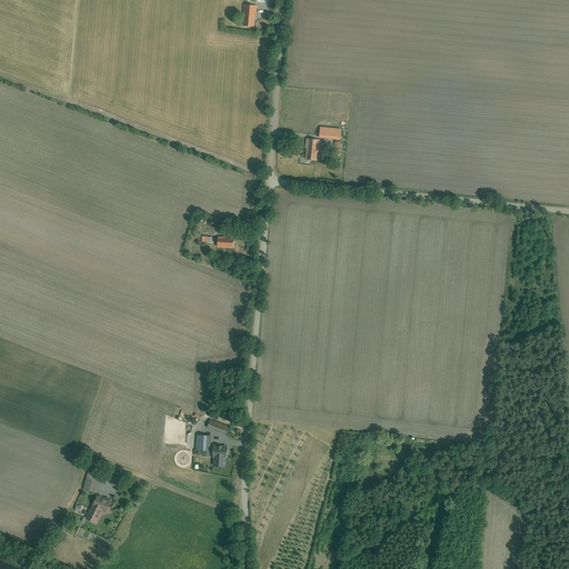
[(242,25),(253,27),(256,6),(245,5),(242,25)]
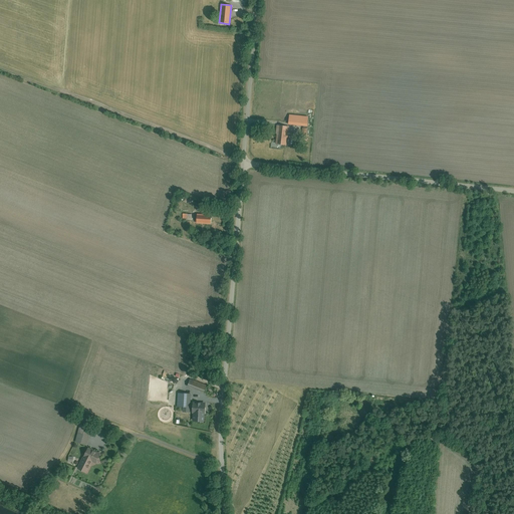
[(308,116),(289,114),(288,124),(307,126),(308,116)]
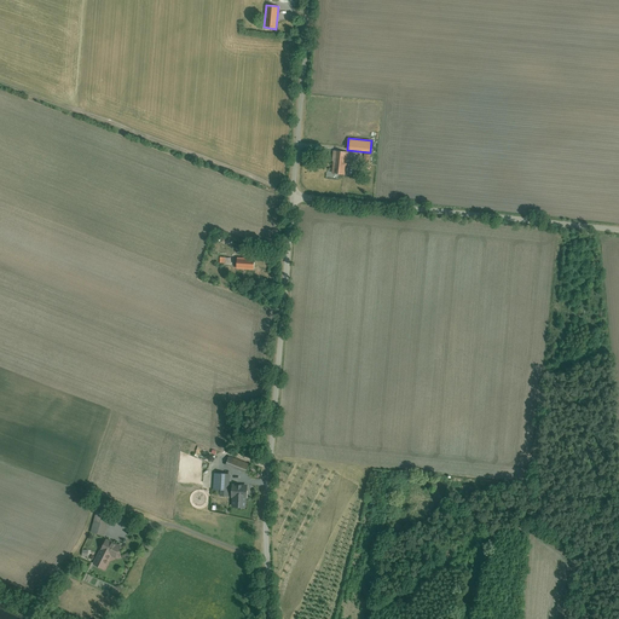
[(347,152),(331,151),(330,173),(346,174),(347,152)]
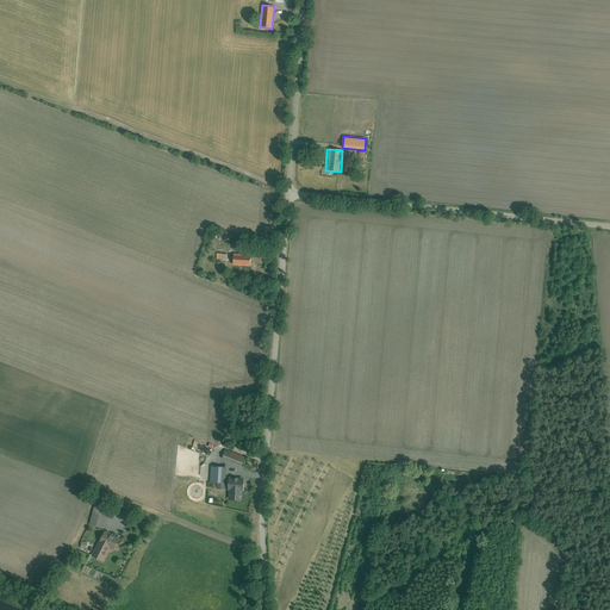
[(251,255),(236,254),(235,265),(251,265),(251,255)]
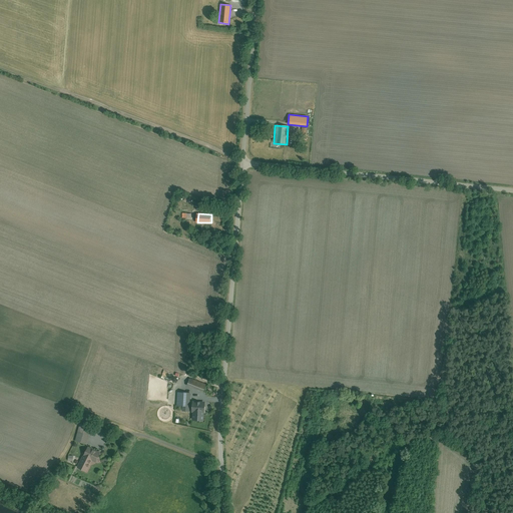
[(178,392),(176,407),(187,408),(188,393),(178,392)]
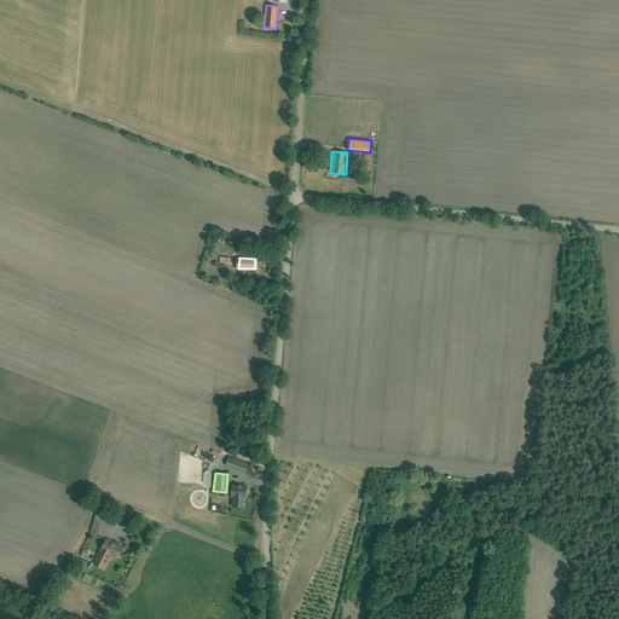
[(248,484),(232,482),(231,507),(247,508),(248,484)]
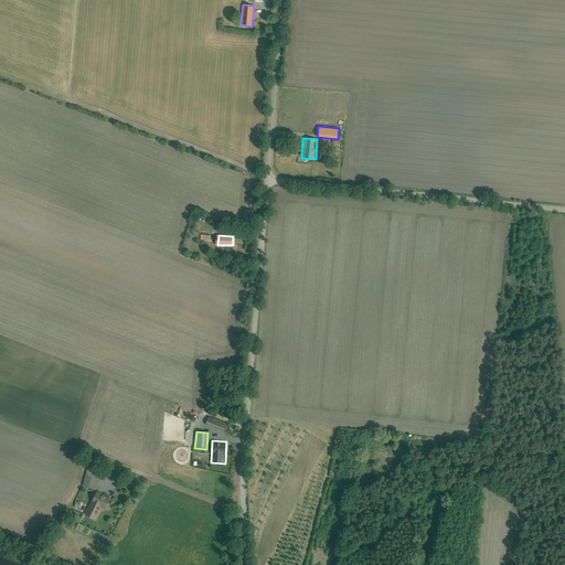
[(96,476),(83,472),(81,483),(94,487),(96,476)]
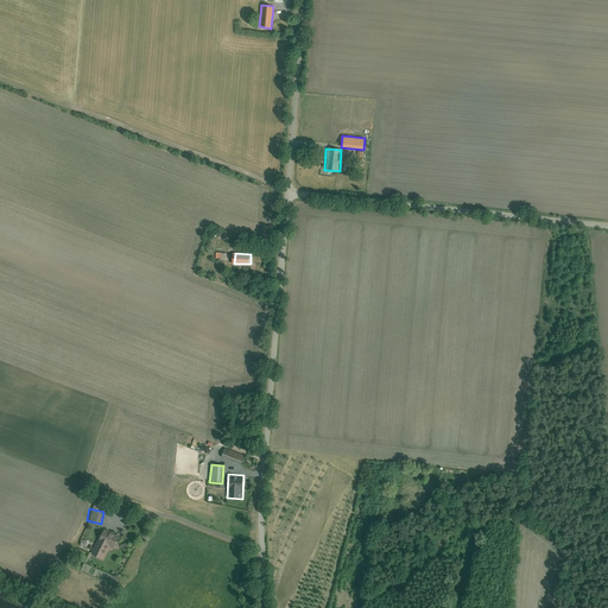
[(101,557),(107,545),(113,548),(119,534),(100,526),(96,533),(88,551),(101,557)]
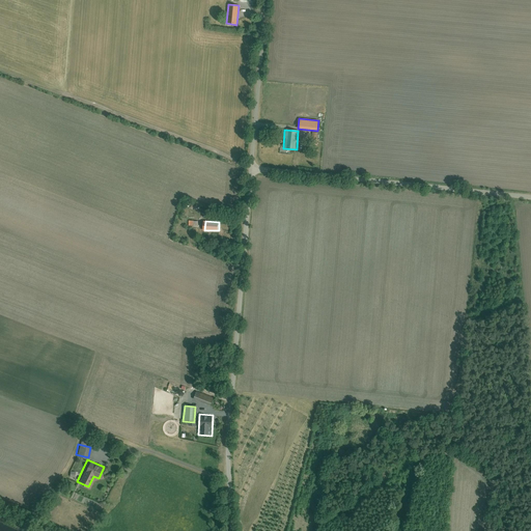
All buildings are outlined.
